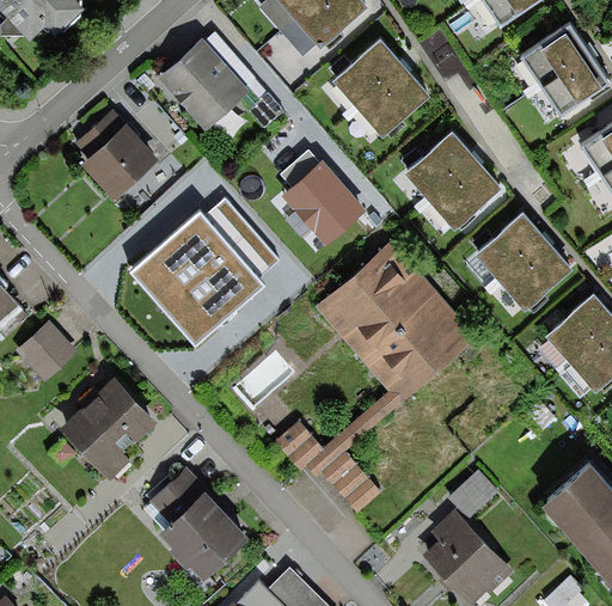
[(0,0),(0,4),(26,32),(31,37),(47,22),(56,31),(87,2),(85,0),(0,0)]
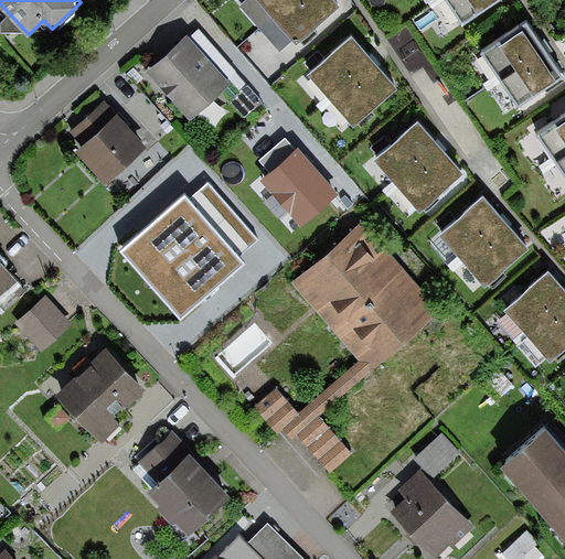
[(247,0),(238,8),(259,31),(294,0),(247,0)]
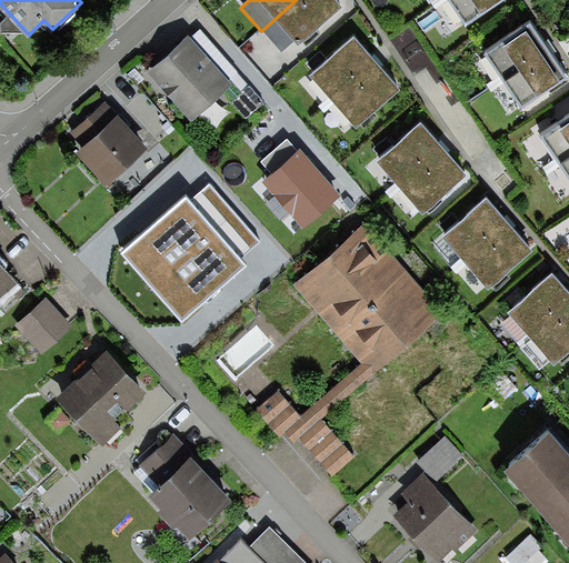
[(296,40),(299,42),(341,3),(339,0),(296,0),(261,31),(281,53),(296,40)]
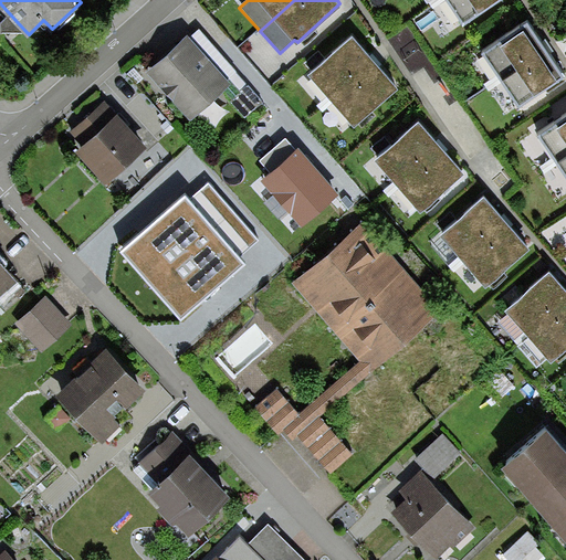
[(449,0),(463,21),(495,0),(449,0)]
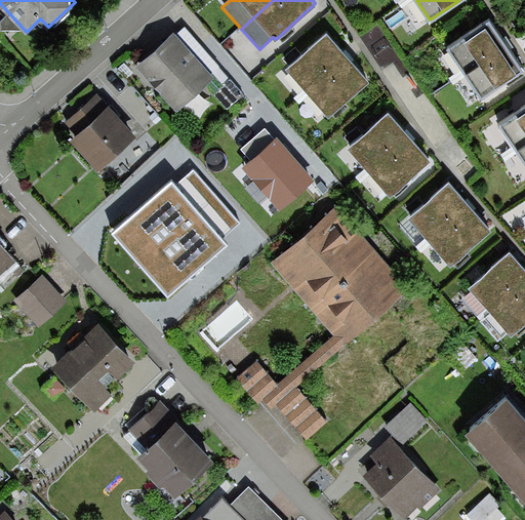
[(0,27),(23,28),(0,3),(0,27)]
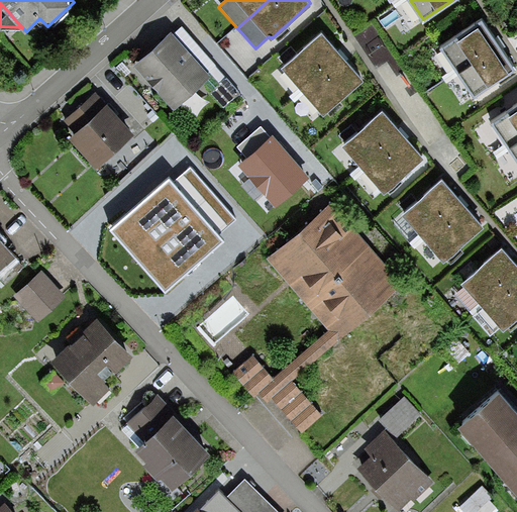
[(440,47),(457,73),(499,45),(482,19),(440,47)]
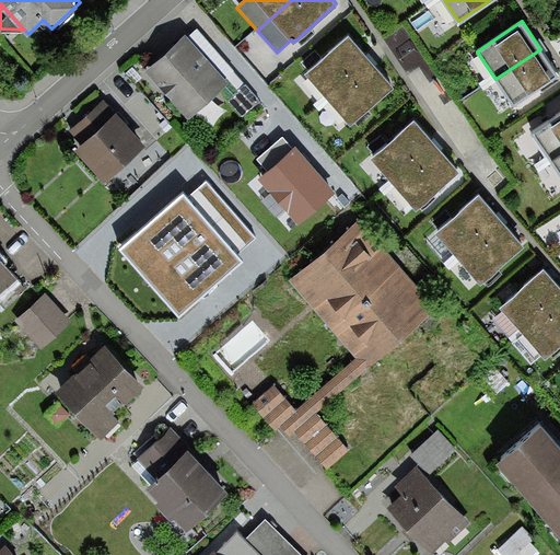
[(362,55),(339,26),(295,64),(318,91),(362,55)]
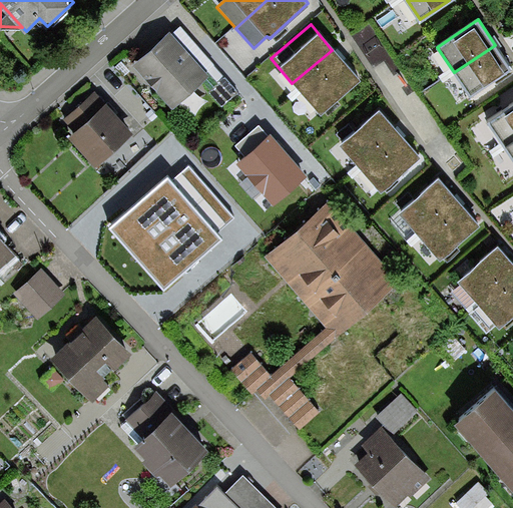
[(170,31),(132,64),(171,109),(210,76),(206,72),(213,66),(181,29),(174,35),(170,31)]
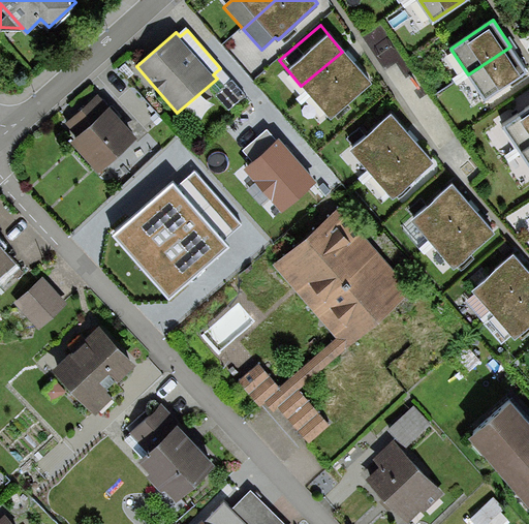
[(468,74),(485,98),(526,70),(510,47),(468,74)]
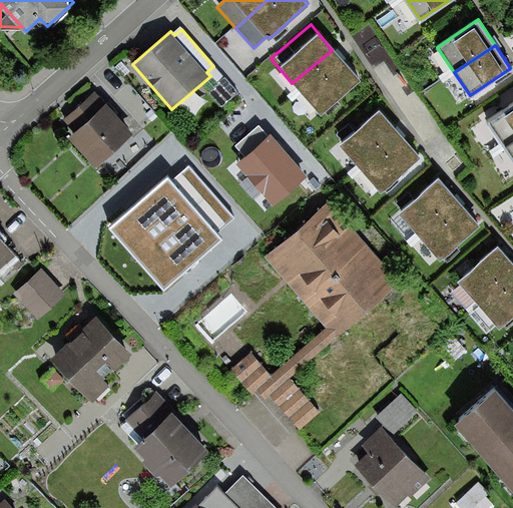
[(361,79),(332,50),(292,83),(321,113),(361,79)]
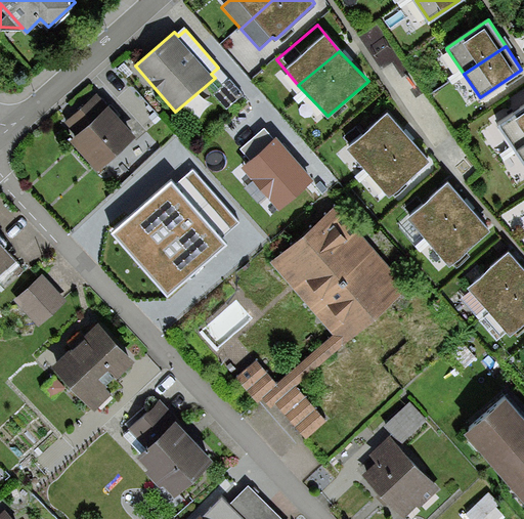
[(229,82),(213,96),(226,112),(243,97),(229,82)]
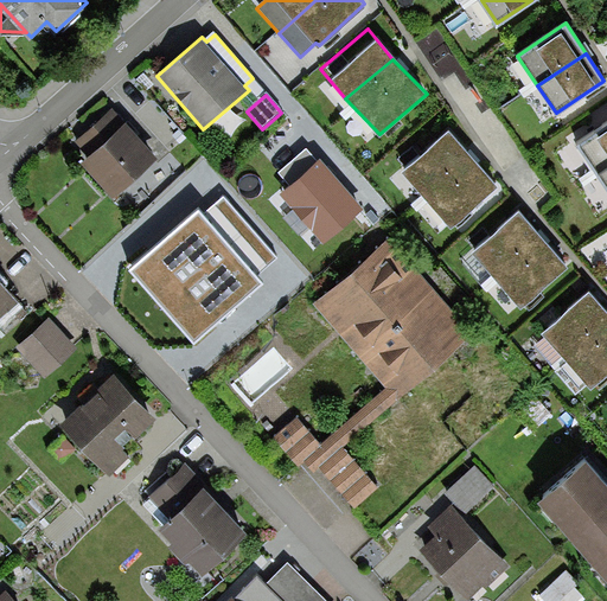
[(157,154),(115,110),(81,144),(93,157),(85,162),(115,194),(157,154)]
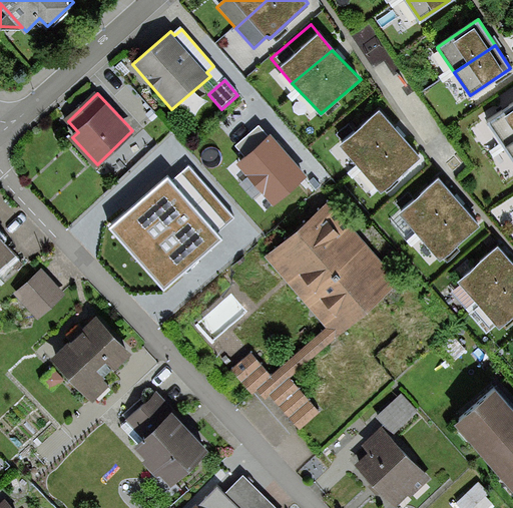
[(512,103),(487,120),(505,146),(512,140),(512,103)]
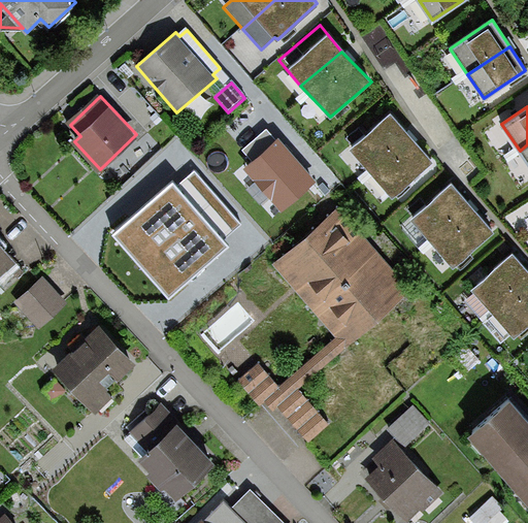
[(351,149),(373,172),(413,136),(391,112),(351,149)]
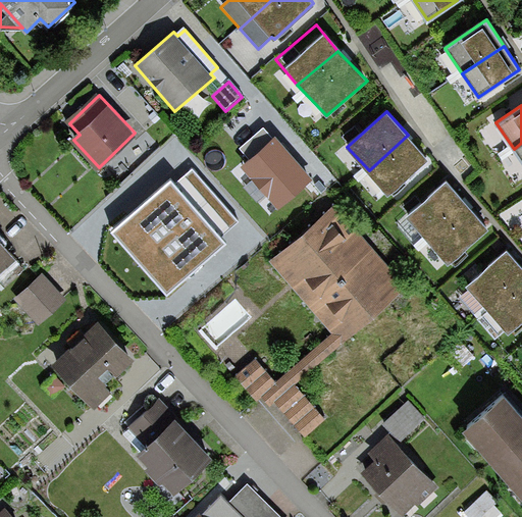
[(275,135),(238,166),(278,214),(316,183),(275,135)]
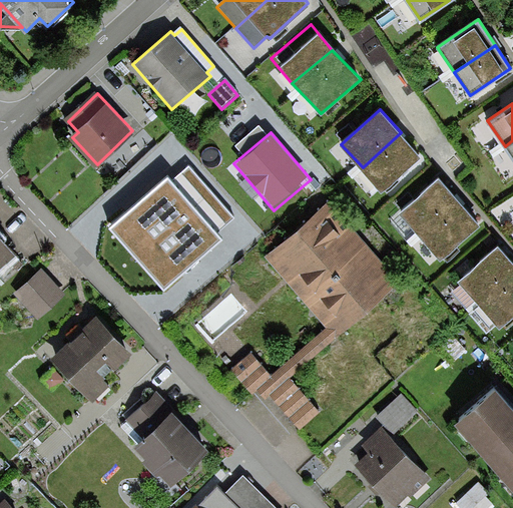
[(363,167),(384,190),(422,155),(401,132),(363,167)]
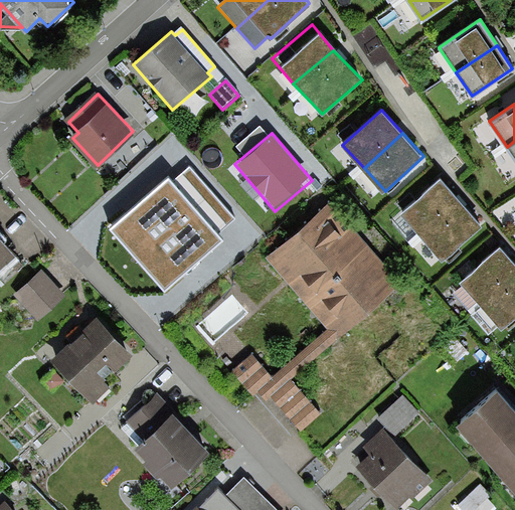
[(163,308),(253,235),(196,165),(107,238),(163,308)]
